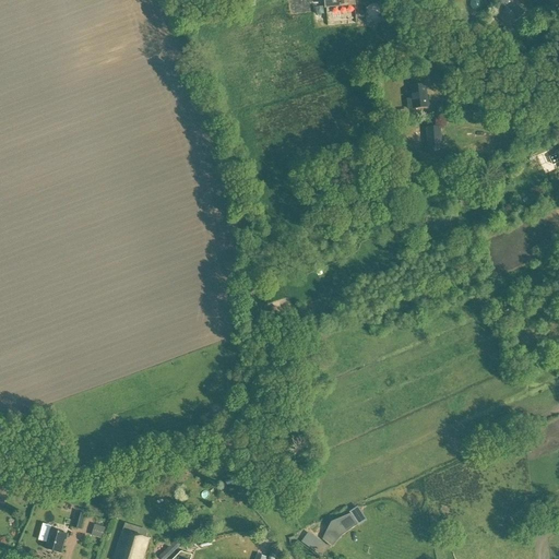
[(324,0),(325,11),(355,8),(355,4),(354,0),(324,0)]
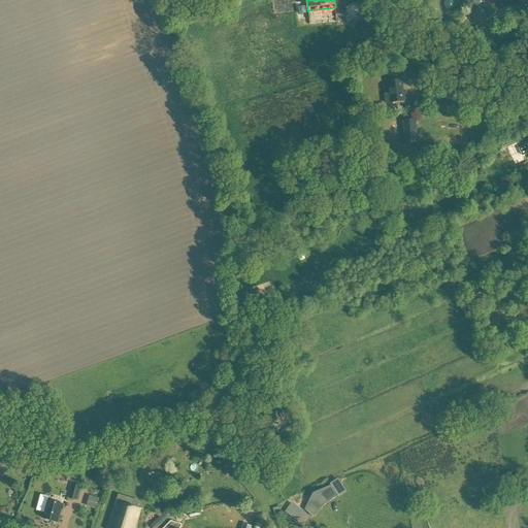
[(483,26),(488,21),(485,18),(488,14),(492,19),(496,14),(486,3),(479,9),(479,8),(470,17),(477,23),(479,22),(483,26)]
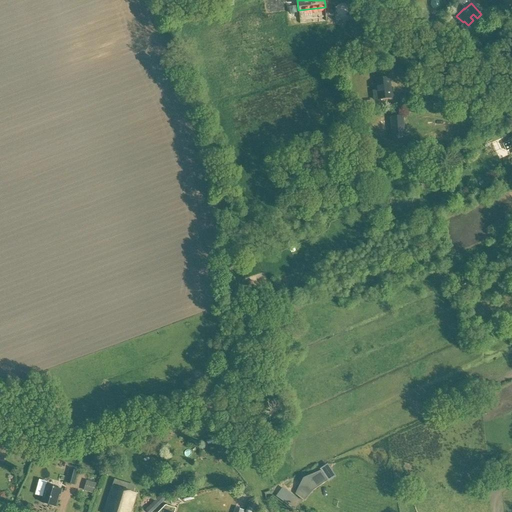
[(378,91),(373,92),(374,101),(392,99),(390,79),(377,80),(378,91)]
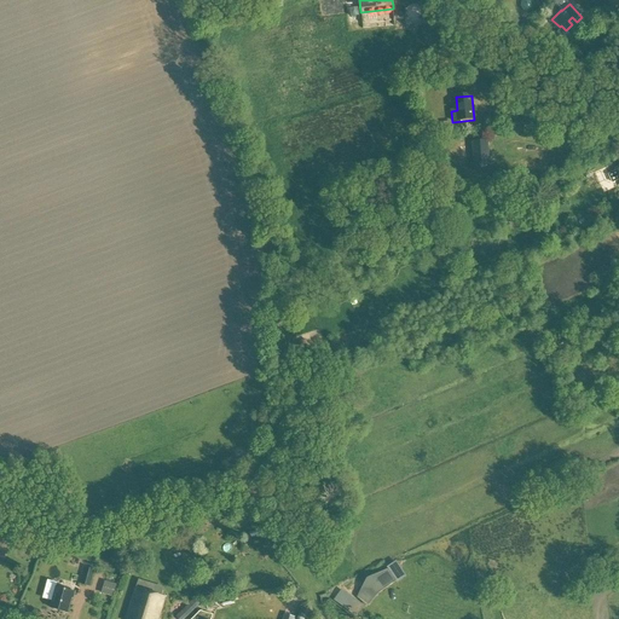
[(487,142),(473,143),(474,166),(490,165),(487,142)]
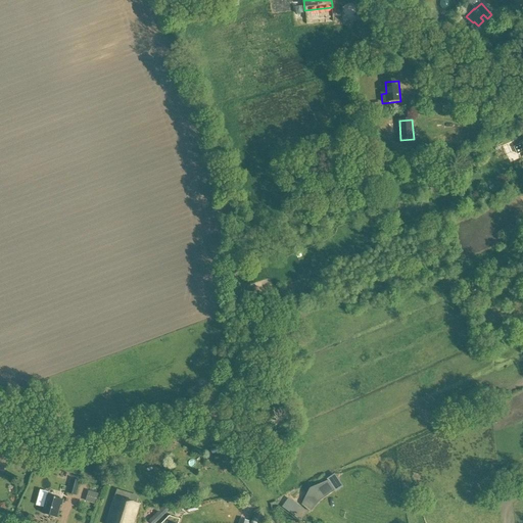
[(75,480),(72,479),(68,493),(76,495),(81,477),(76,476),(75,480)]
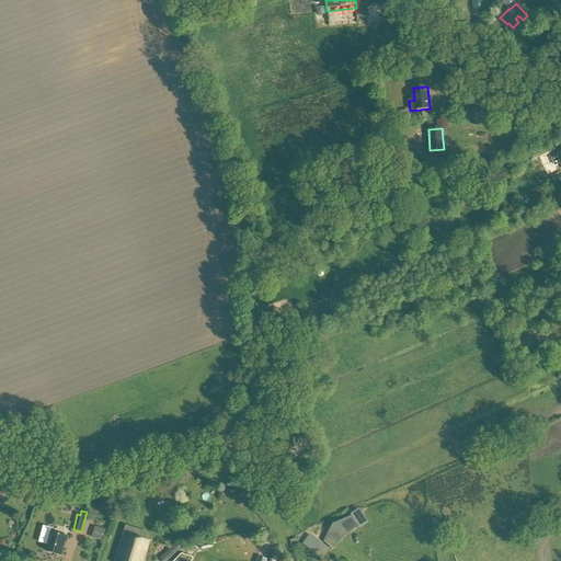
[(323,541),(333,549),(344,537),(359,527),(352,516),(333,525),(323,541)]
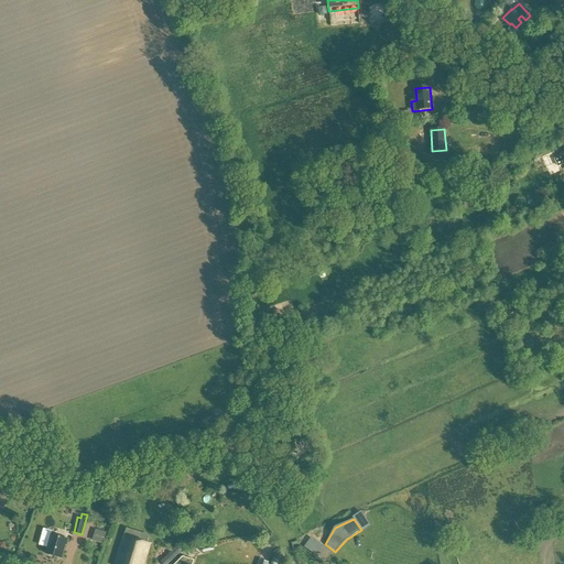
[(203,527),(202,538),(215,539),(216,527),(203,527)]
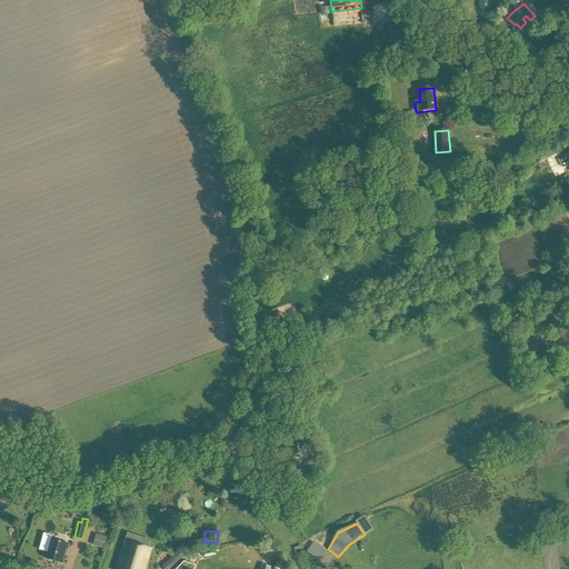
[(105,547),(108,536),(97,532),(93,545),(105,547)]
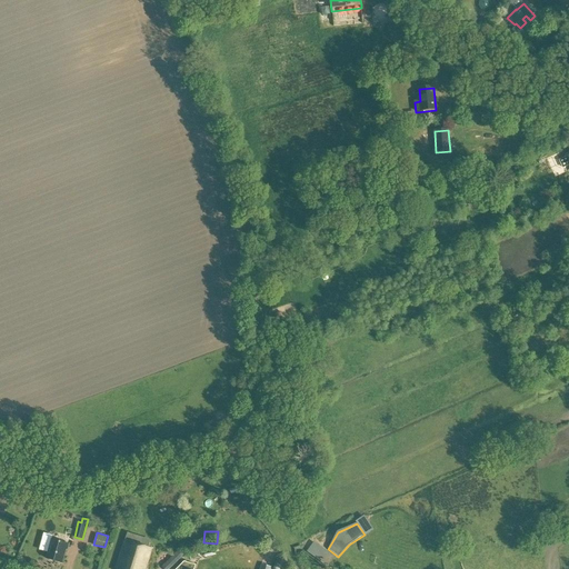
[(40,551),(48,553),(46,559),(62,563),(66,552),(68,552),(70,543),(52,539),(53,538),(52,538),(45,535),(40,551)]
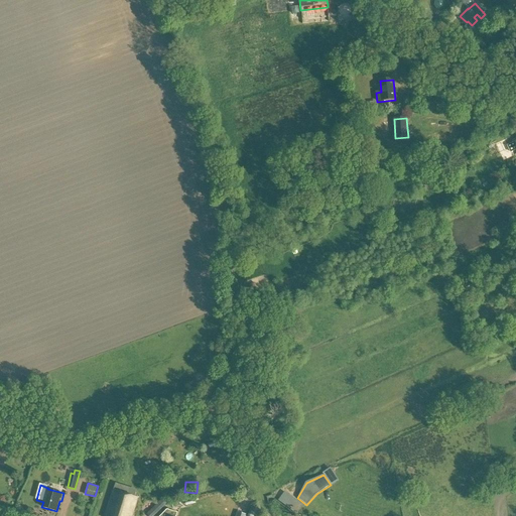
[(132,515),(137,498),(112,491),(104,515),(132,515)]
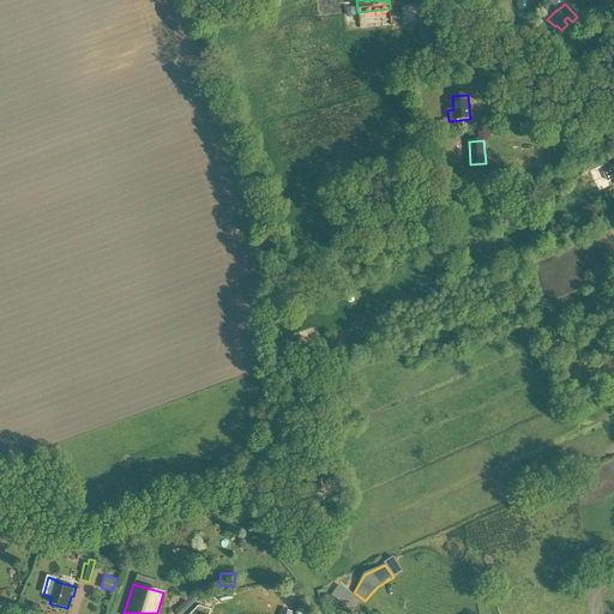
[(182,613),(198,599),(193,594),(175,612),(176,613),(182,613)]
